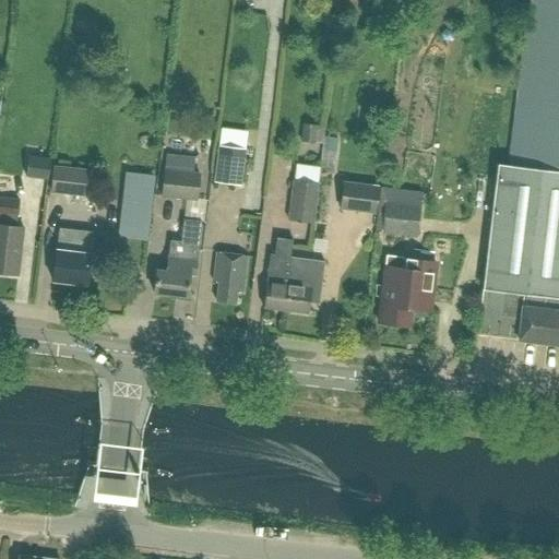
[(558,0),(527,0),(508,167),(496,166),(475,334),(556,344),(558,313),(558,0)]
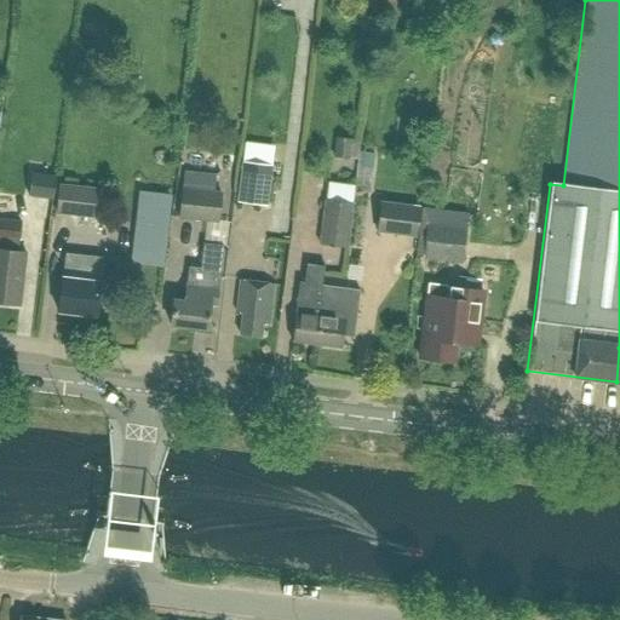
[(248,155),(279,158),(280,138),(251,136),(248,155)]
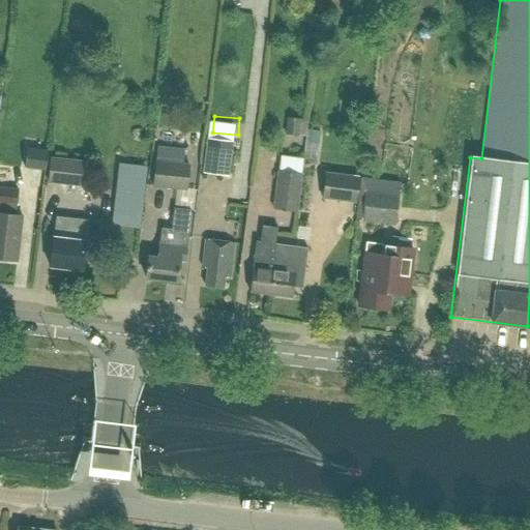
[(287,118),(286,134),(305,136),(306,120),(287,118)]
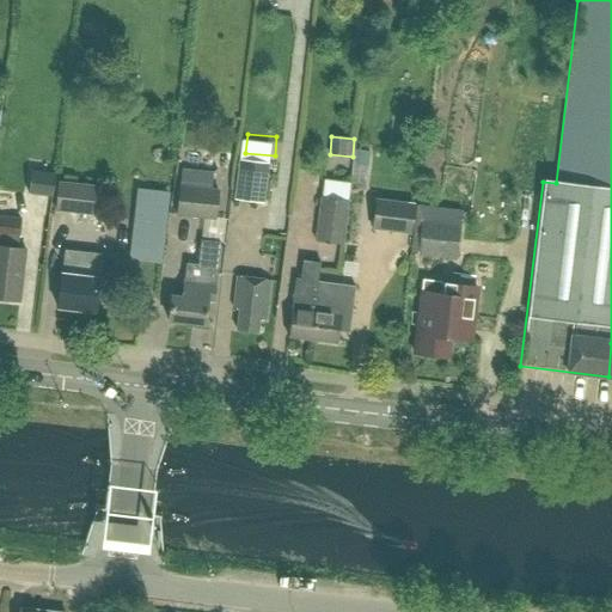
[(263,203),(269,164),(238,160),(233,200),(263,203)]
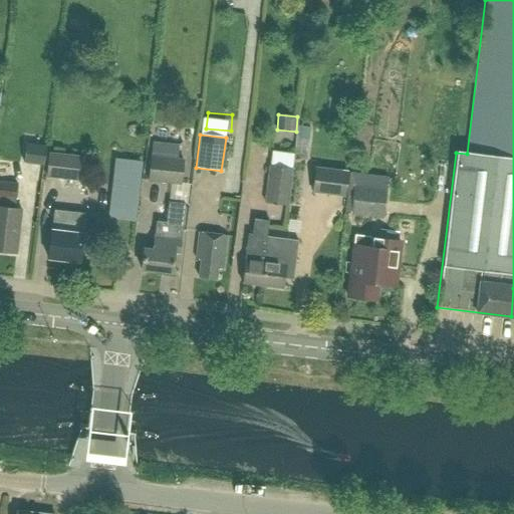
[(177,159),(179,145),(153,143),(151,156),(150,156),(148,182),(181,185),(184,160),(177,159)]
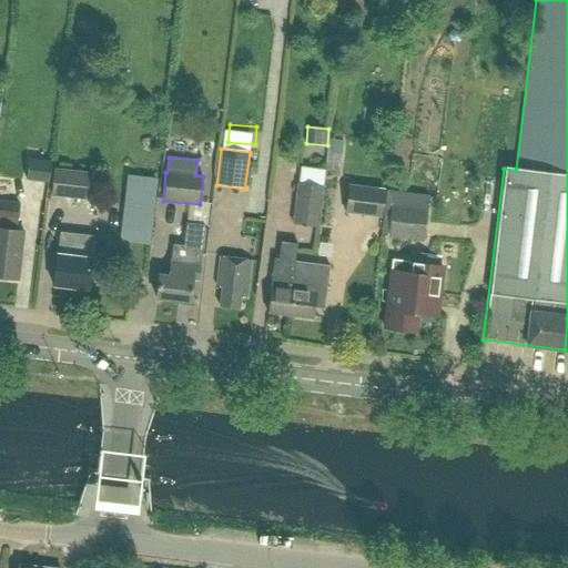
[(48,183),(51,161),(29,159),(26,180),(48,183)]
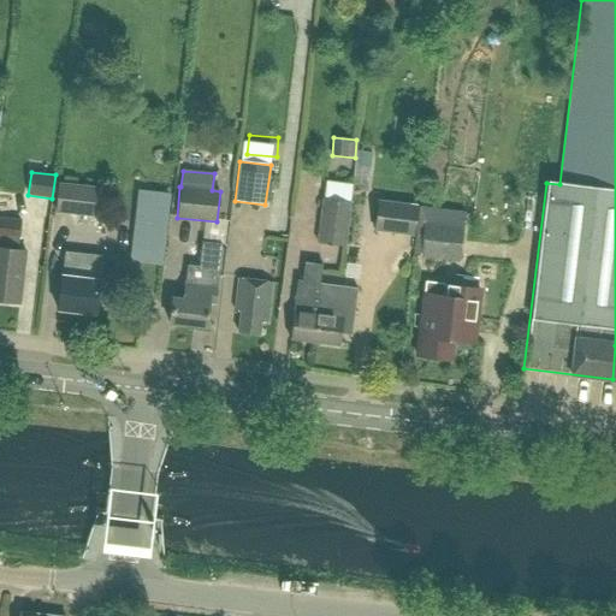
[(95,217),(95,209),(98,187),(58,183),(55,213),(95,217)]
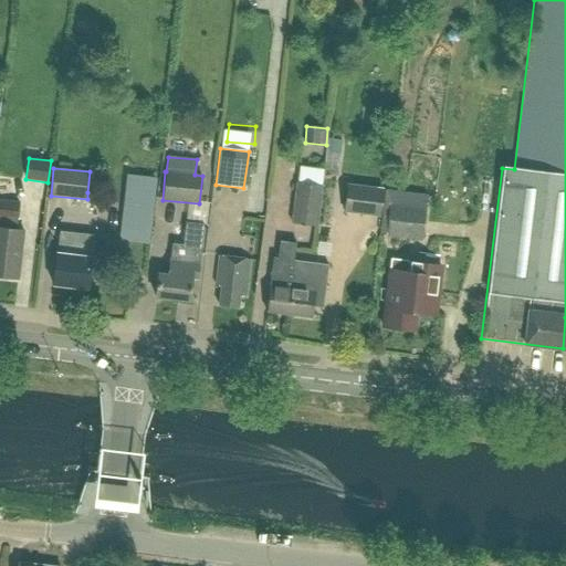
[(153,206),(156,181),(128,178),(125,202),(153,206)]
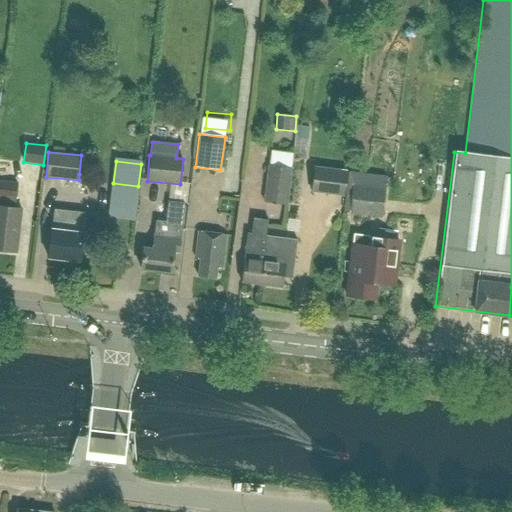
[(287,205),(292,169),(268,165),(263,202),(287,205)]
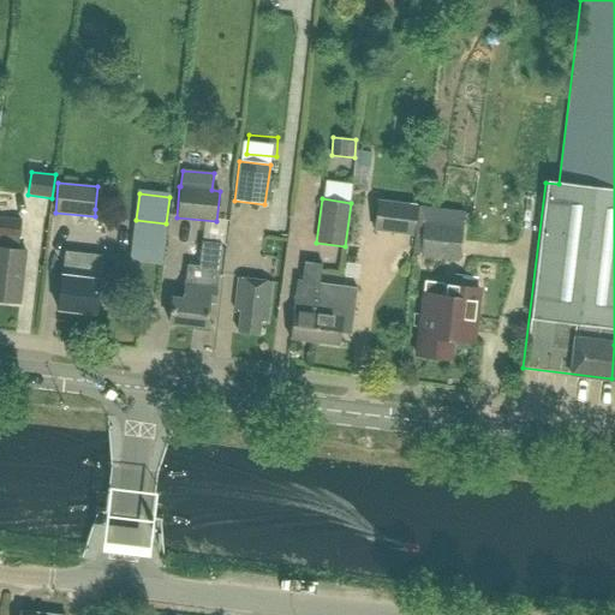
[(412,236),(416,204),(376,199),(372,231),(412,236)]
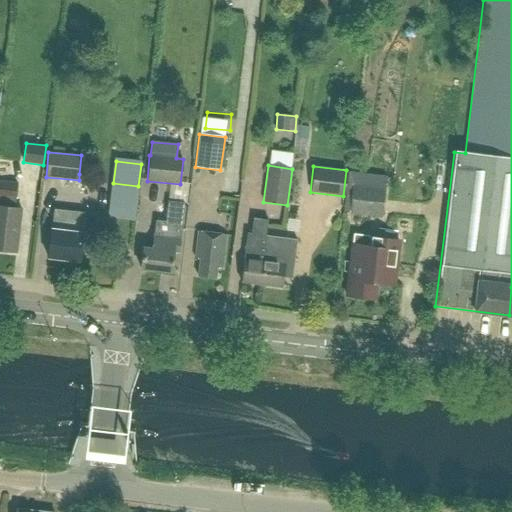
[(0,250),(15,253),(20,210),(13,209),(16,184),(0,182),(0,250)]
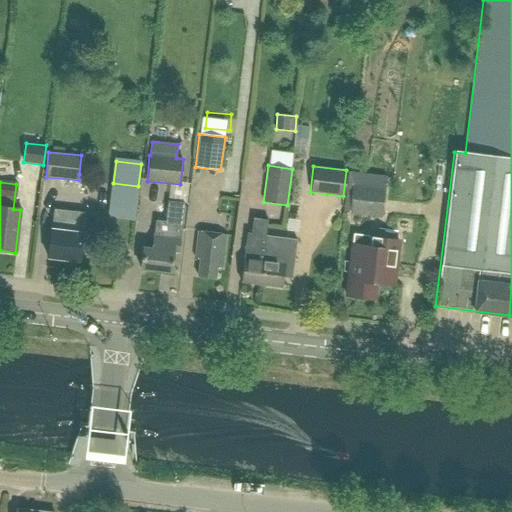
[(381,218),(385,188),(353,184),(349,214),(381,218)]
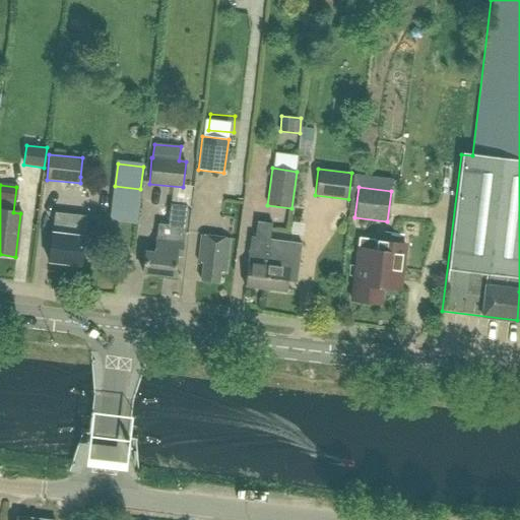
[(184,228),(187,206),(171,204),(168,225),(157,224),(154,252),(145,251),(143,273),(173,277),(176,257),(182,257),(185,228),(184,228)]
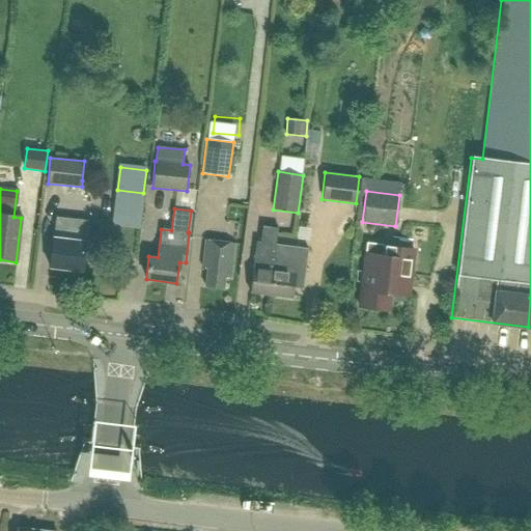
[(85,242),(87,221),(56,218),(54,239),(53,238),(50,268),(82,272),(86,242),(85,242)]
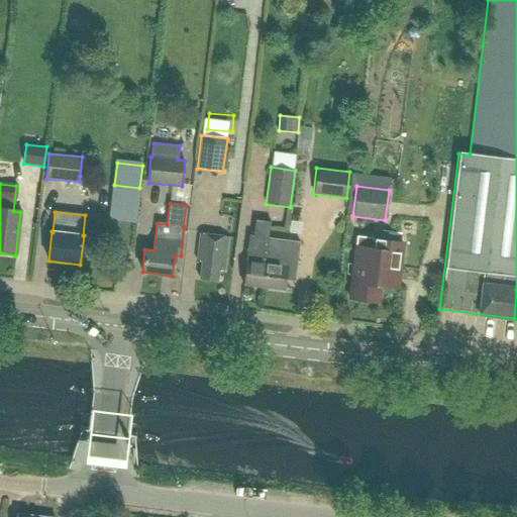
[(267,248),(268,248),(269,238),(271,223),(257,221),(254,245),(249,244),(244,284),(263,287),(265,273),(264,273),(266,256),(267,248)]
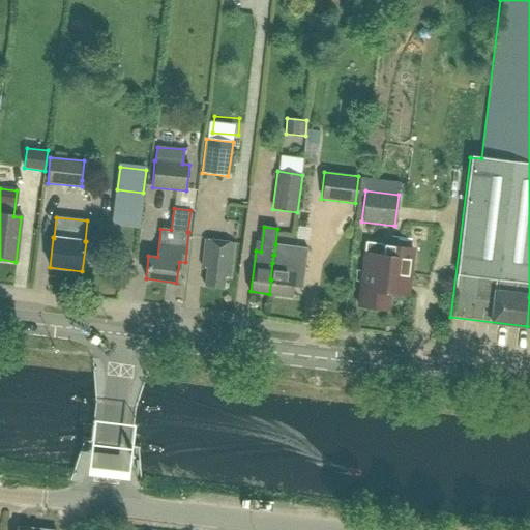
[(229,278),(233,243),(204,240),(202,267),(207,268),(205,286),(223,287),(224,277),(229,278)]
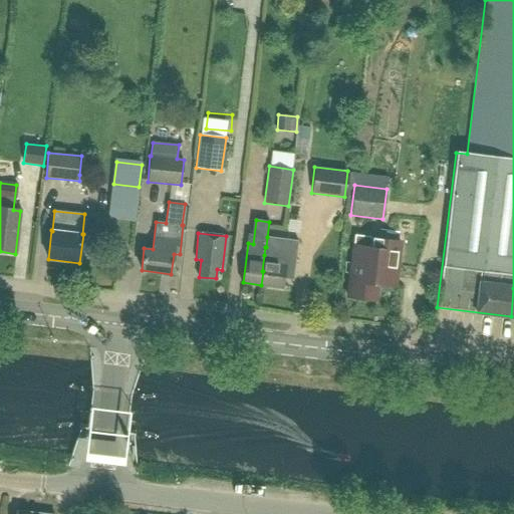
[(263,271),(261,285),(281,288),(282,279),(289,280),(294,241),(267,237),(266,247),(265,247),(264,255),(262,271),(263,271)]
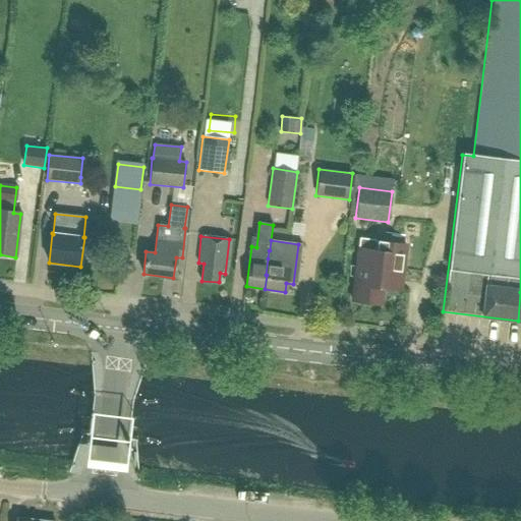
[(378,304),(380,286),(398,288),(400,271),(403,244),(384,242),(383,251),(357,248),(351,300),(378,304)]
